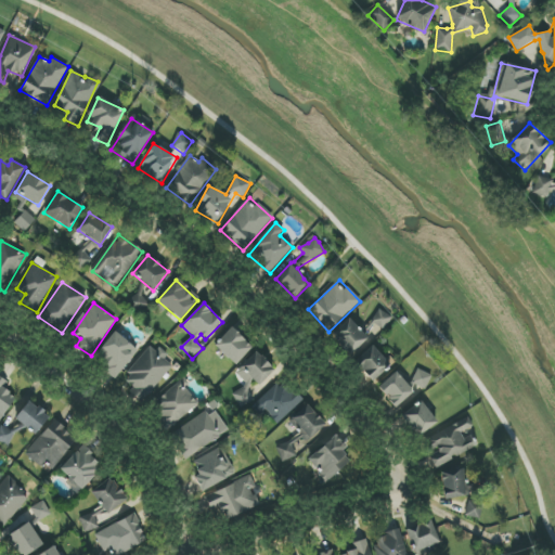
[(385,331),(392,317),(379,309),(371,322),(385,331)]
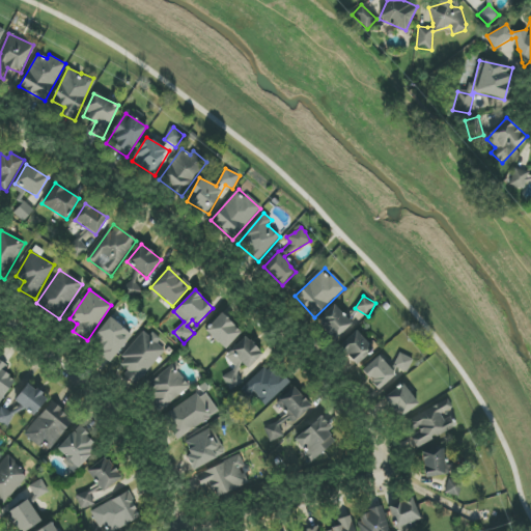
[(242,332),(221,313),(205,331),(226,350),(242,332)]
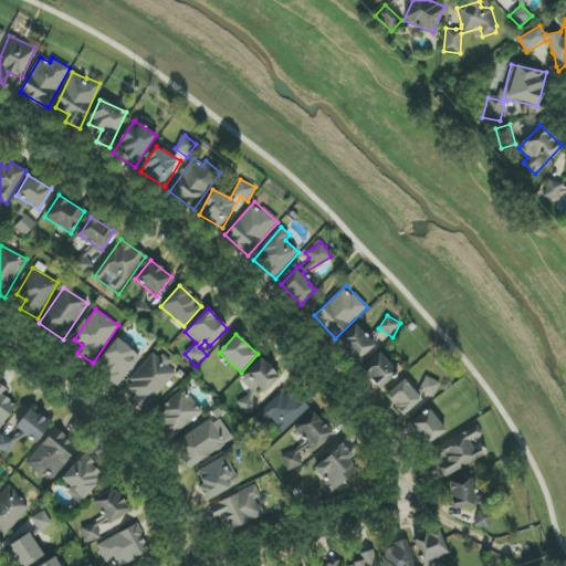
[(142,356),(116,338),(96,368),(121,385),(142,356)]
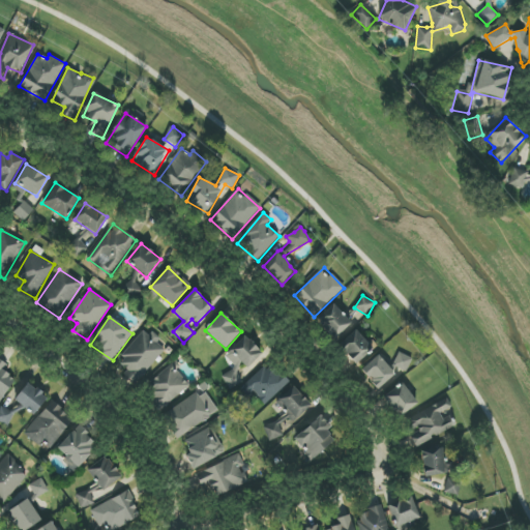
[(115,365),(137,383),(168,346),(146,328),(115,365)]
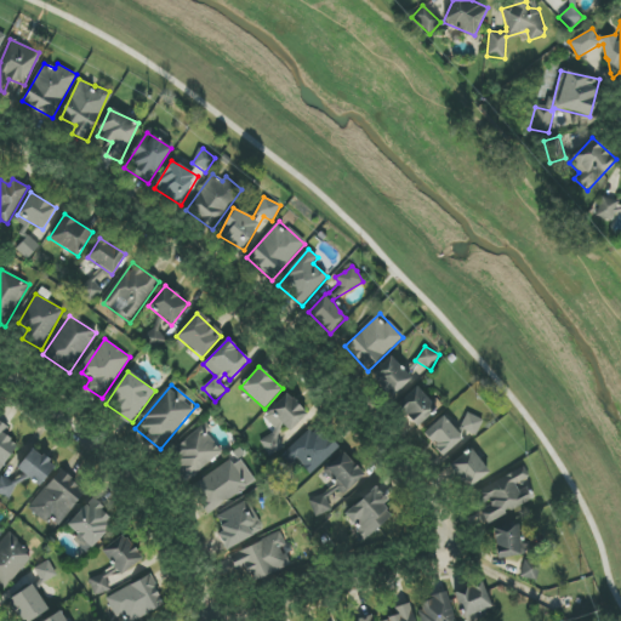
[(419,428),(438,409),(416,387),(397,408),(419,428)]
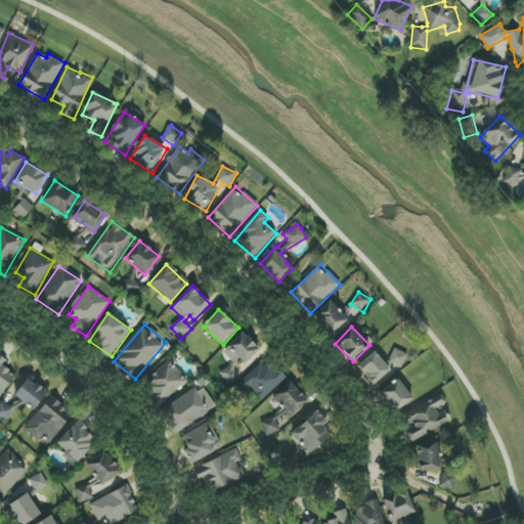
[(241,360),(245,364),(260,349),(242,332),(222,353),(231,361),(219,375),(230,386),(239,377),(232,369),(241,360)]
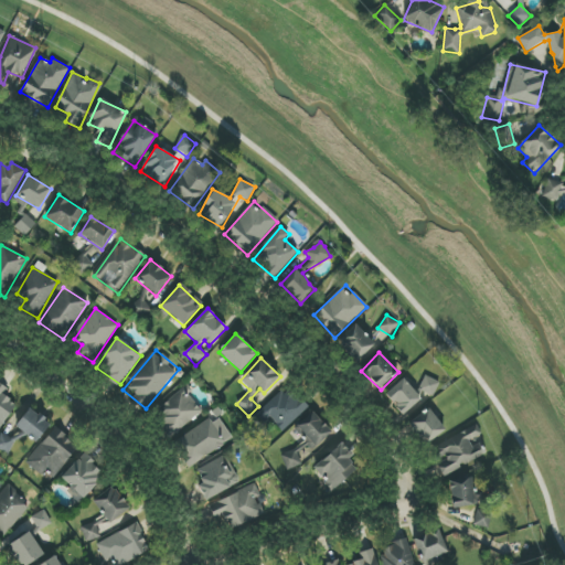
[(440,383),(426,375),(419,388),(434,395),(440,383)]
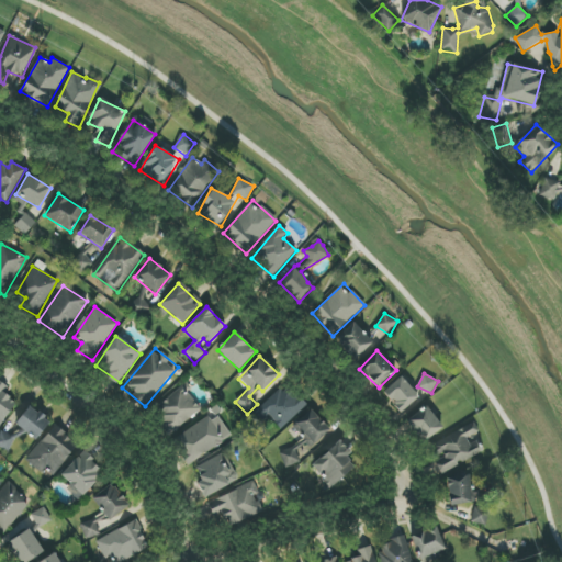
[(383,391),(400,413),(418,400),(402,378),(383,391)]
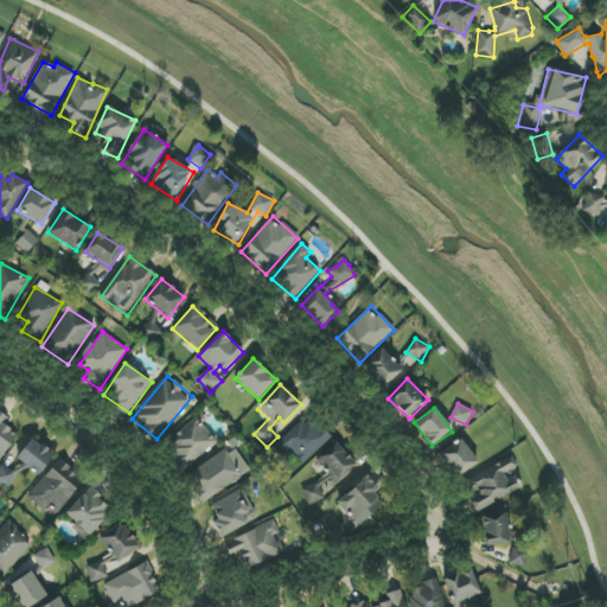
[(0,460),(18,434),(4,425),(8,417),(0,411),(0,460)]
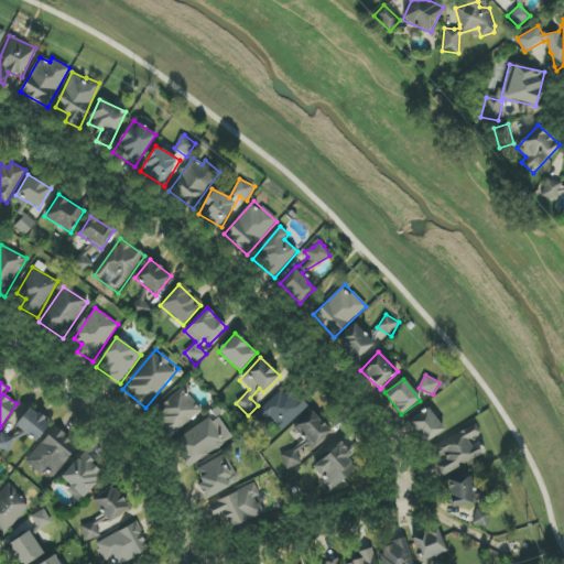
[(257,414),(266,424),(271,419),(283,431),(307,407),(286,386),(257,414)]
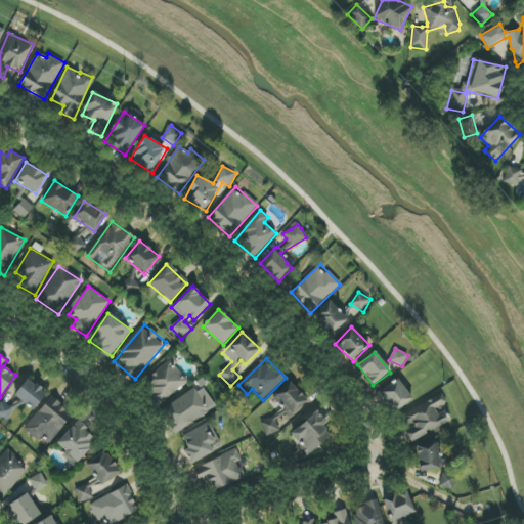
[(140,382),(157,405),(188,384),(172,360),(140,382)]
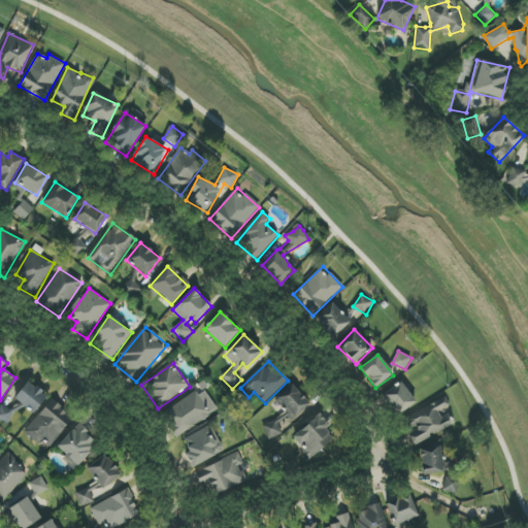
[(47,396),(28,381),(14,398),(33,414),(47,396)]
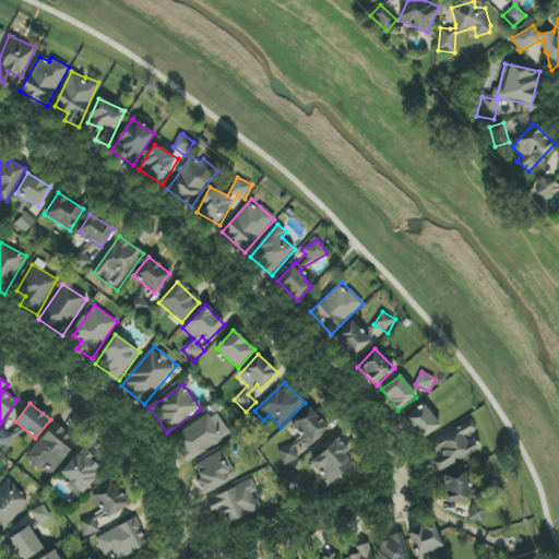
[(441,425),(425,404),(404,420),(421,441),(441,425)]
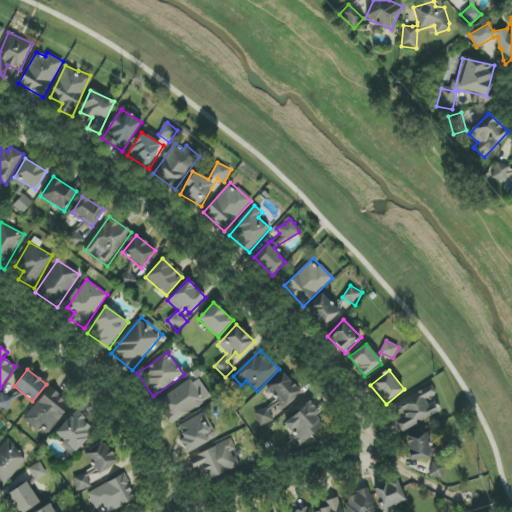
[(285,406),(301,391),(284,373),(268,388),(285,406)]
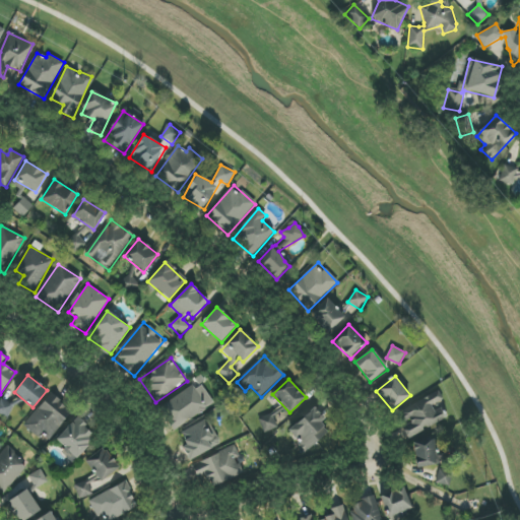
[(193,388),(159,406),(172,429),(214,405),(203,385),(194,390),(193,388)]
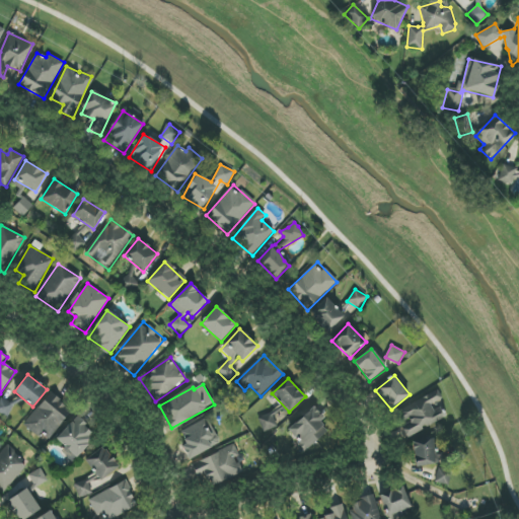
[(446,418),(438,401),(443,398),(440,391),(399,412),(405,424),(396,429),(401,439),(446,418)]
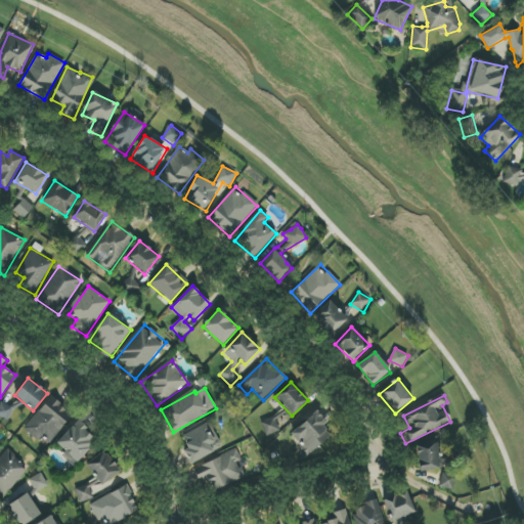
[(18,399),(13,397),(11,405),(0,402),(0,401),(0,418),(10,422),(18,399)]
